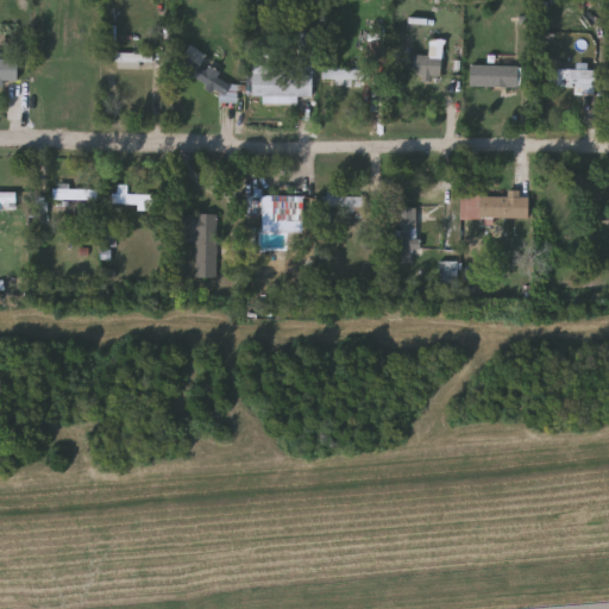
[(314,32),(314,99),(252,98),(252,64),(296,66),(297,31),(314,32)]
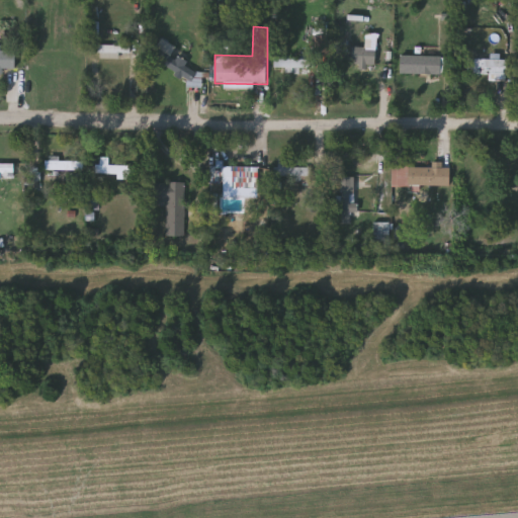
[(193,83),(148,61),(160,37),(176,46),(172,55),(206,72),(197,88),(192,85),(193,83)]
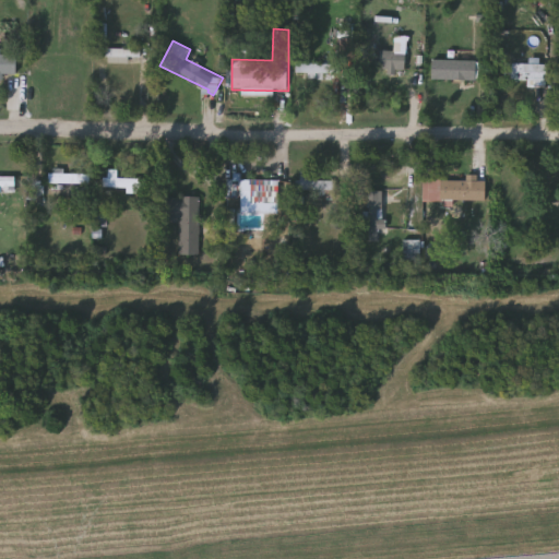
[(108,56),(97,56),(97,47),(141,47),(141,61),(108,61),(108,56)]
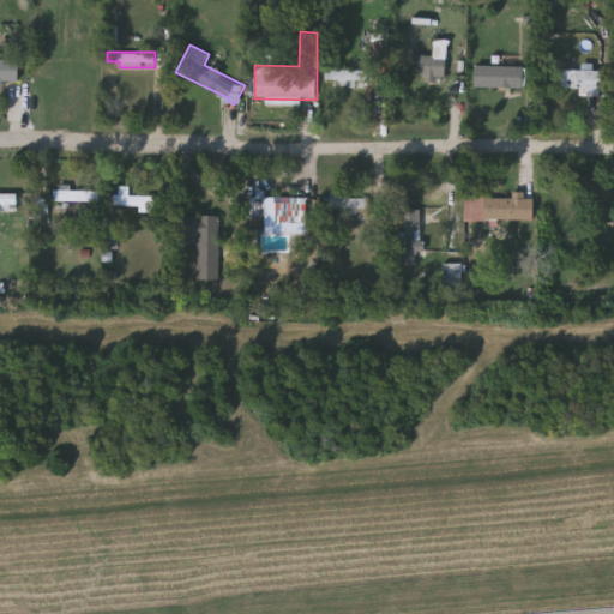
[(416,54),(444,54),(444,77),(416,77),(416,54)]
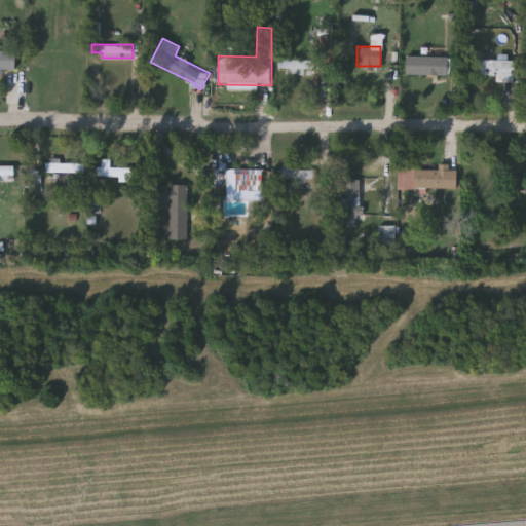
[(0,50),(14,50),(14,70),(0,70),(0,50)]
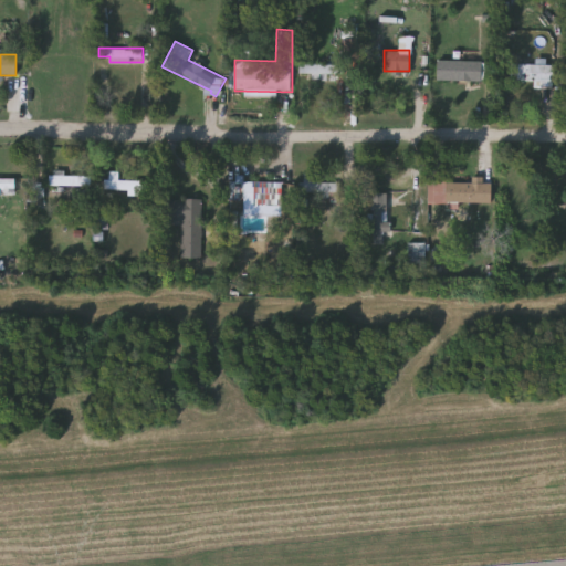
[(437,80),(437,60),(482,60),(482,80),(437,80)]
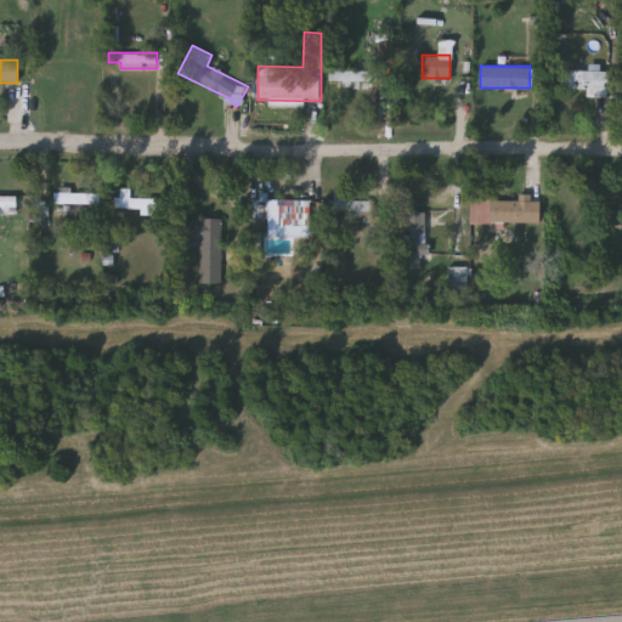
[(328,69),(372,69),(372,82),(328,82),(328,69)]
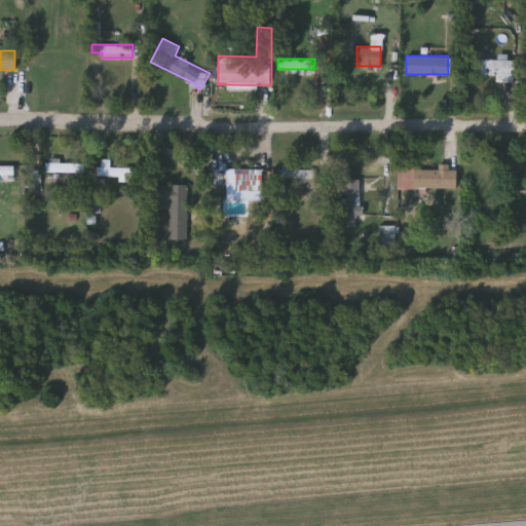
[(475,78),(475,60),(514,60),(514,78),(475,78)]
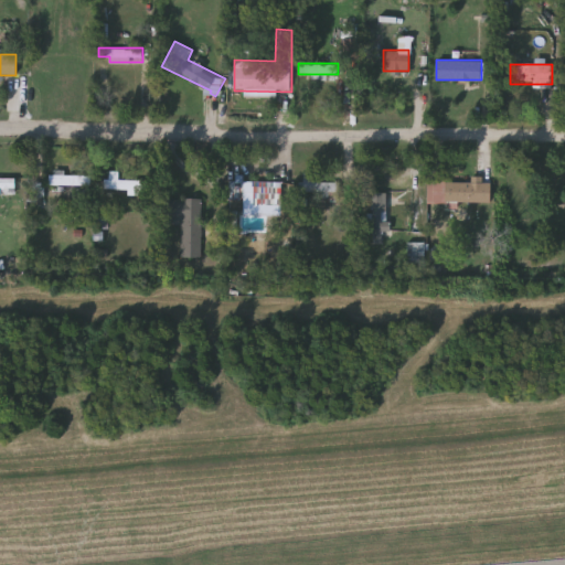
[(89,183),(49,183),(49,172),(89,172),(89,183)]
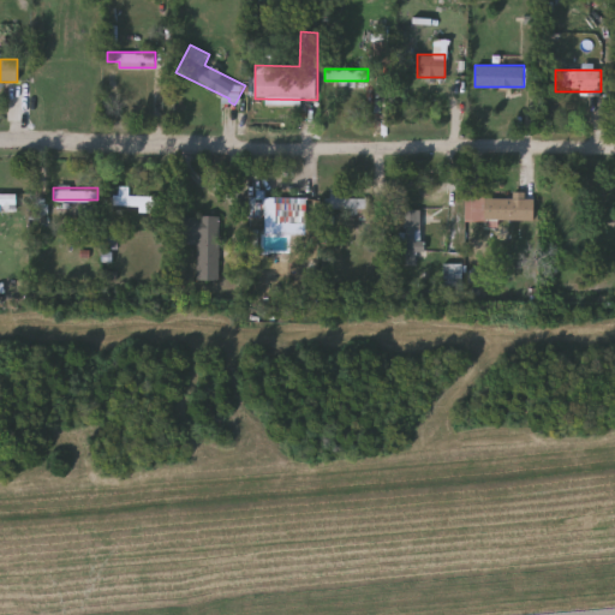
[(0,204),(0,191),(17,191),(17,204),(0,204)]
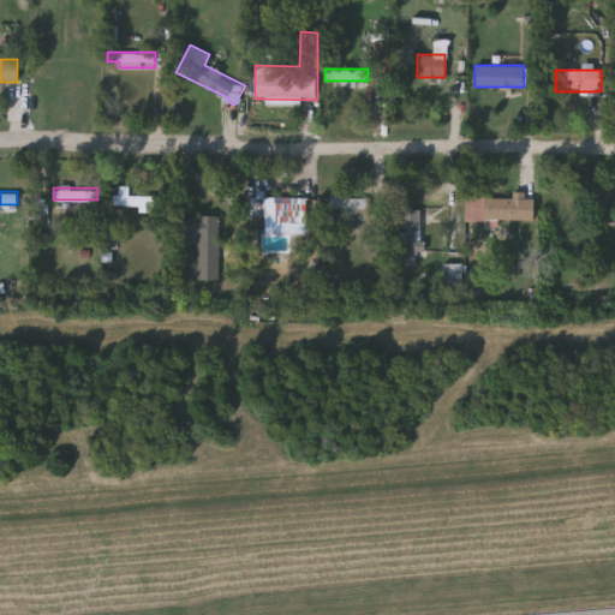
[(466,225),(500,225),(500,221),(536,221),(536,199),(527,199),(527,192),(514,192),(514,198),(467,198),(466,225)]
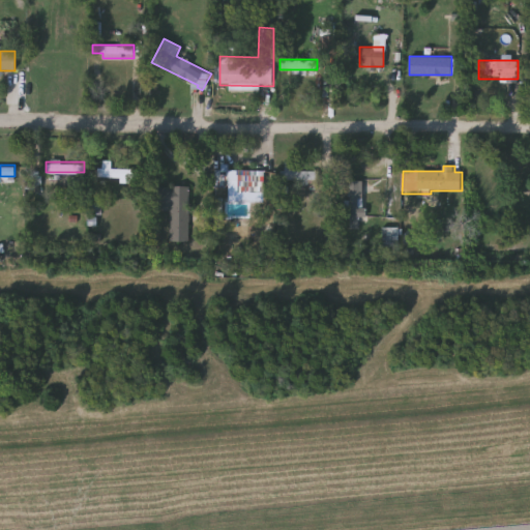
[(137,176),(96,176),(96,167),(137,167),(137,176)]
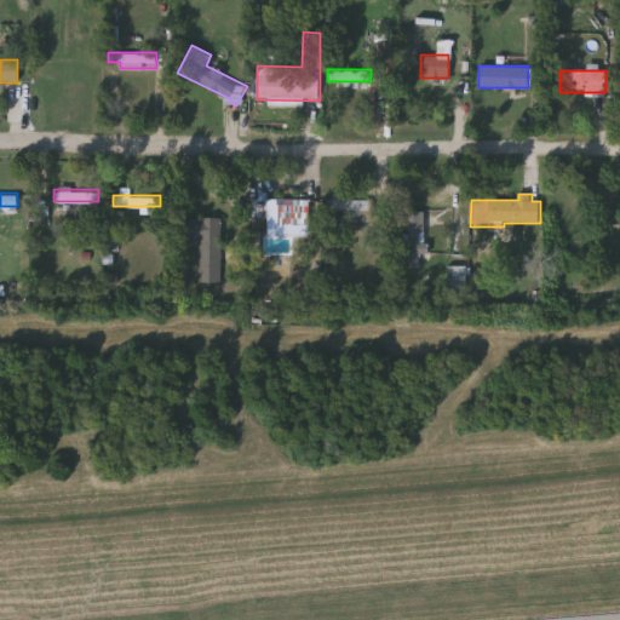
[(309,197),(309,213),(256,213),(256,197),(309,197)]
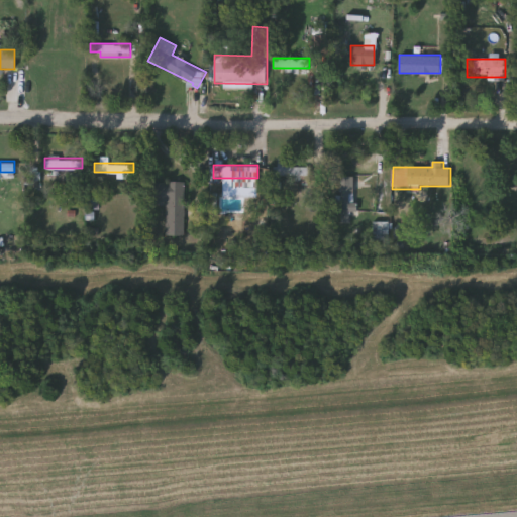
[(275,182),(275,165),(310,165),(310,182),(275,182)]
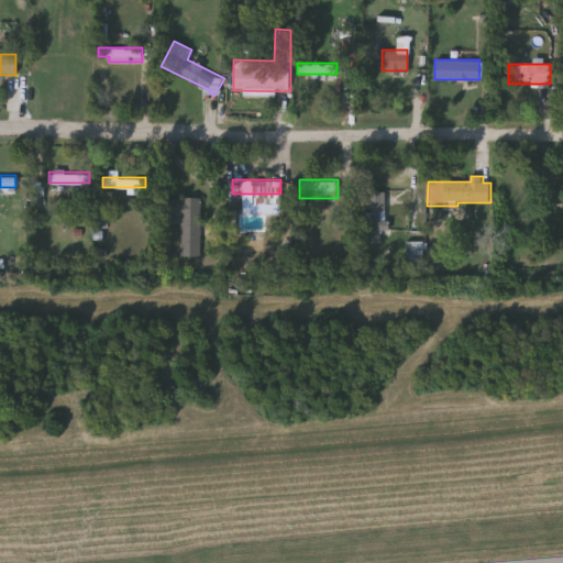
[(46,183),(34,183),(34,203),(46,203),(46,183)]
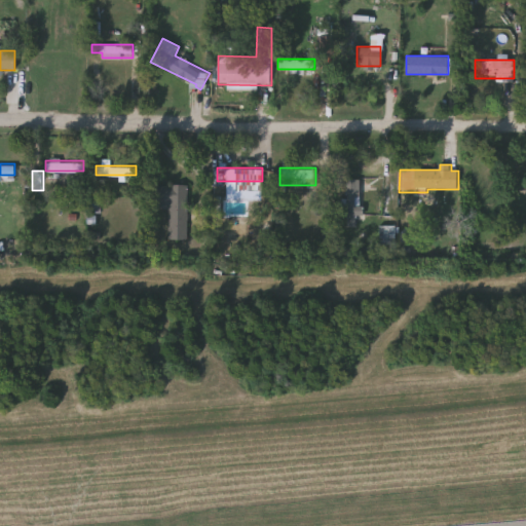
[(362,219),(346,219),(346,179),(362,179),(362,219)]
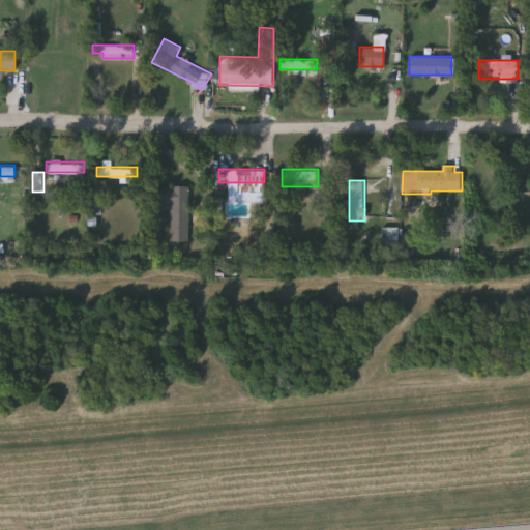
[(188,184),(188,240),(170,240),(170,204),(154,204),(154,184),(188,184)]
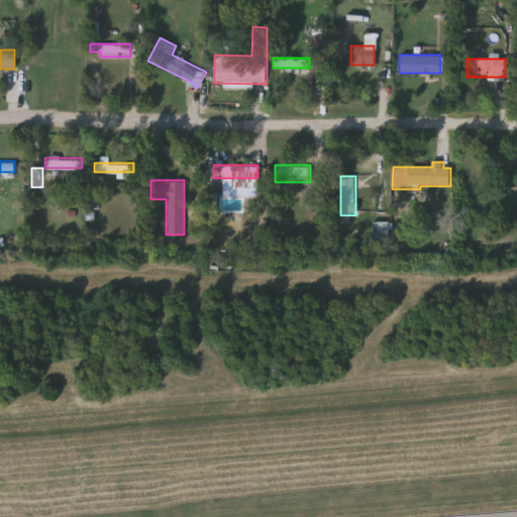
[(375,241),(390,241),(389,222),(375,222),(375,241)]
